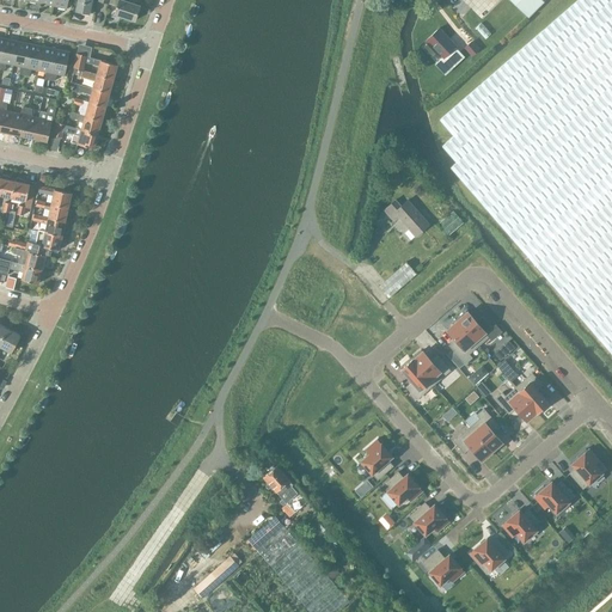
[(78,0),(77,11),(90,14),(92,0),(78,0)]
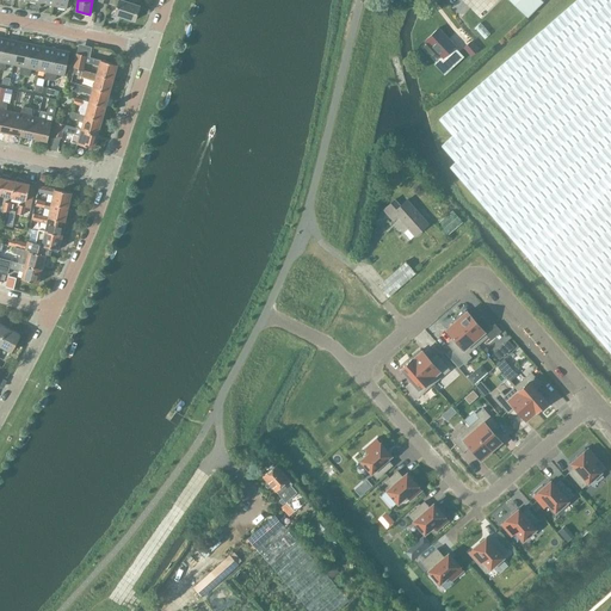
[(135,22),(140,6),(119,0),(100,0),(100,1),(117,7),(115,14),(135,22)]
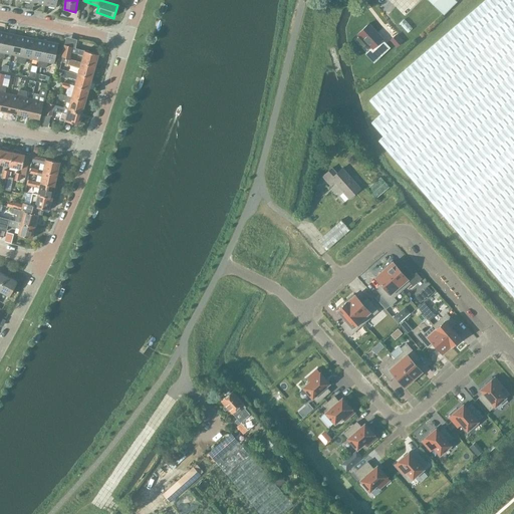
[(513,0),(487,0),(368,101),(380,115),(371,123),(382,138),(378,142),(513,298),(513,0)]
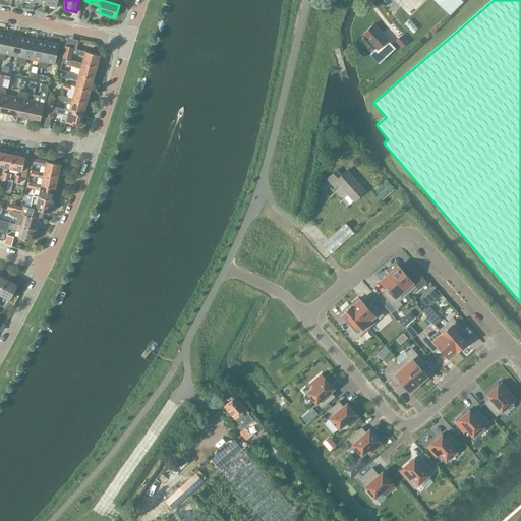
[(463,2),(461,0),(436,0),(451,14),(463,2)]
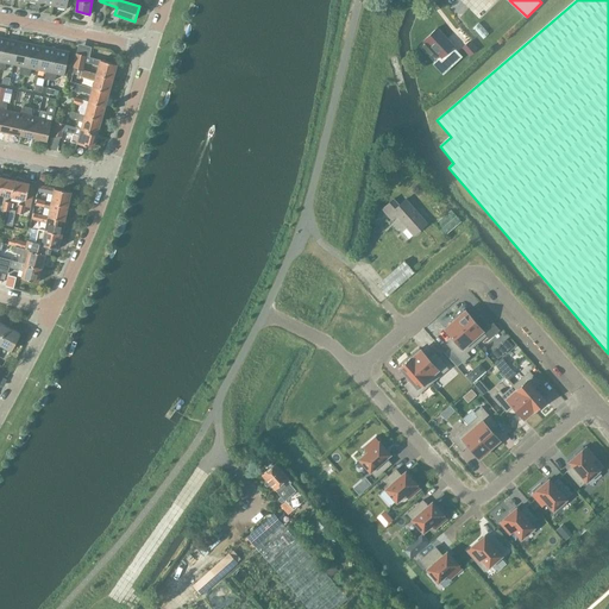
[(443,73),(462,55),(459,51),(454,46),(438,29),(425,42),(441,60),(435,64),(443,73)]
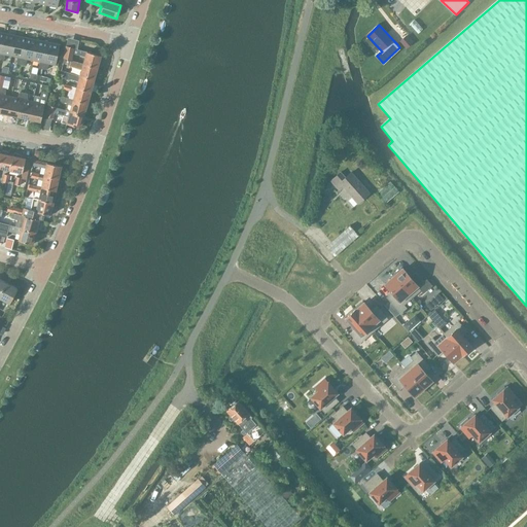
[(11,57),(15,36),(5,34),(0,57),(0,60),(3,61),(5,56),(11,57)]
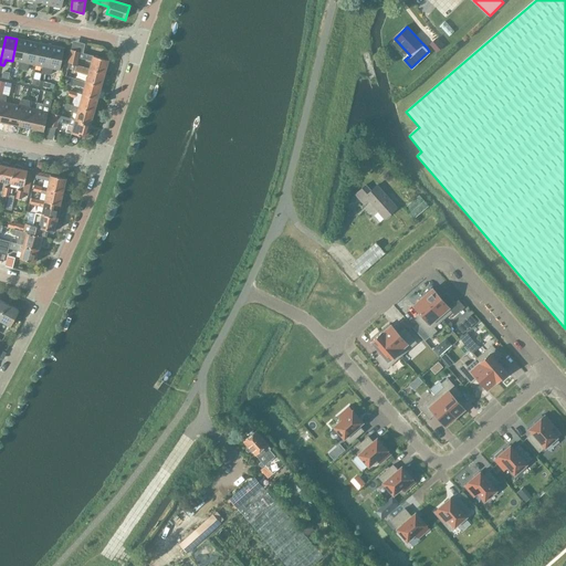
[(23,70),(29,41),(17,39),(12,61),(19,62),(19,69),(23,70)]
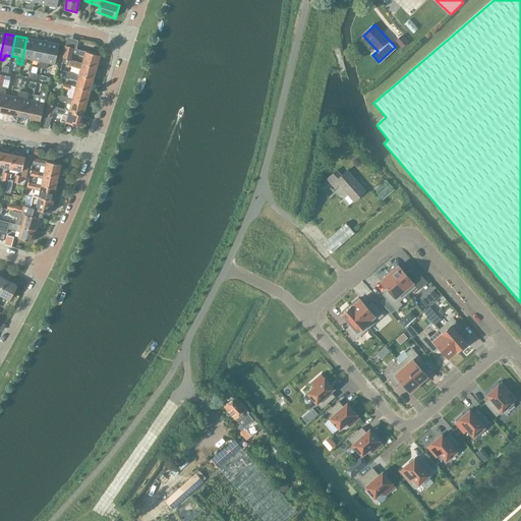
[(396,41),(402,47),(408,43),(401,36),(396,41)]
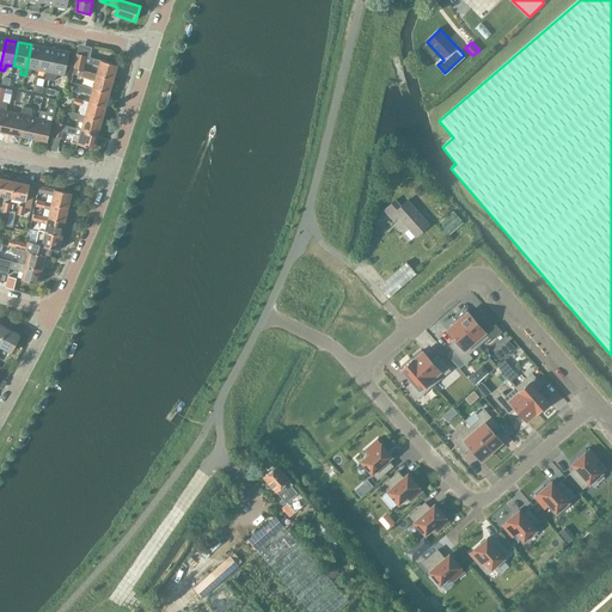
[(38,71),(44,47),(31,44),(25,75),(29,77),(32,69),(38,71)]
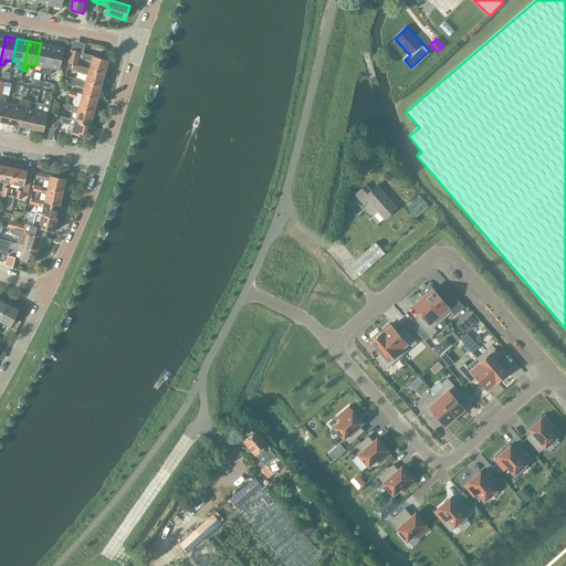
[(46,74),(52,46),(41,43),(35,65),(42,66),(42,74),(46,74)]
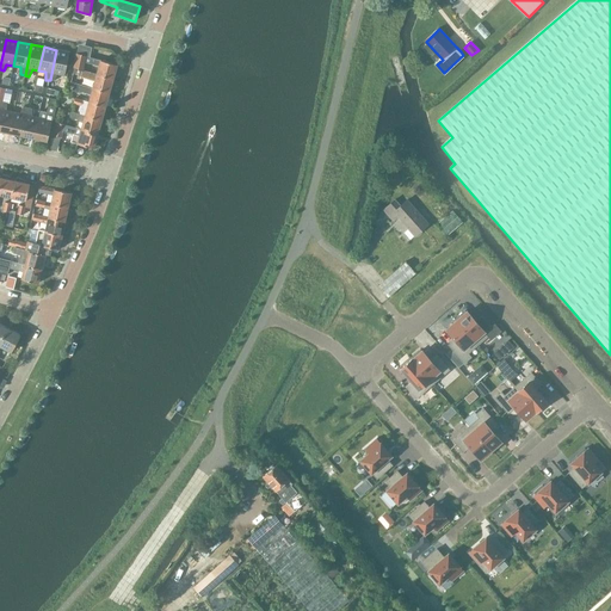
[(56,50),(50,80),(54,81),(57,74),(67,76),(69,68),(66,67),(69,53),(56,50)]
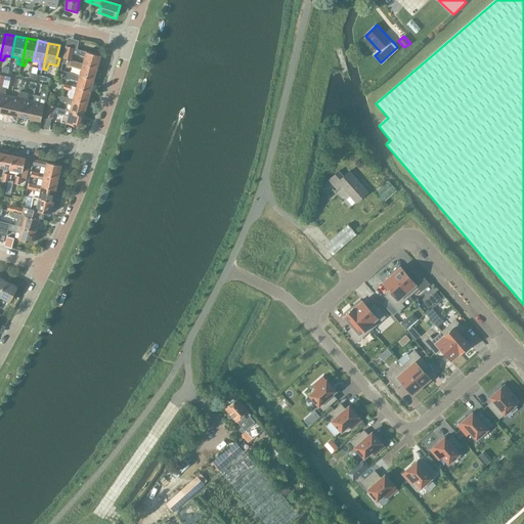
[(86,51),(74,48),(66,46),(63,58),(71,60),(79,62),(83,63),(97,68),(100,55),(86,51)]
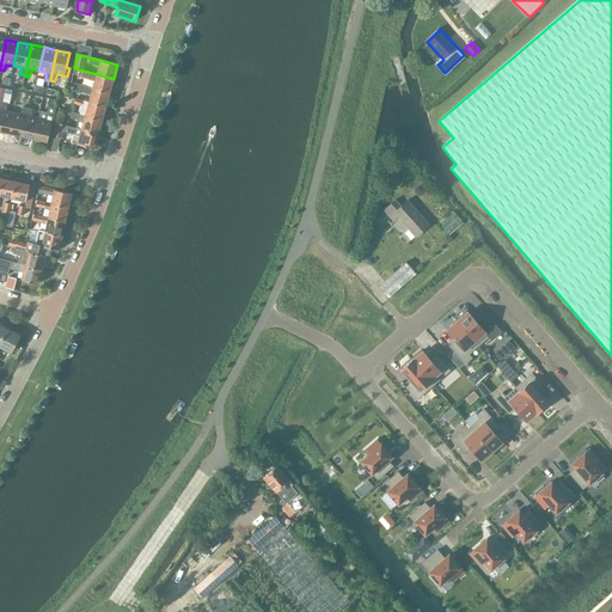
[(92,73),(83,71),(81,77),(90,79),(96,80),(93,89),(110,93),(114,79),(97,74),(92,73)]
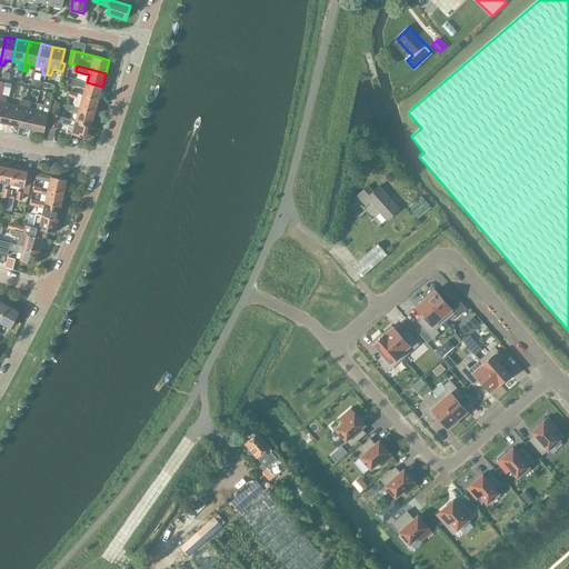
[(87,82),(70,78),(68,85),(73,87),(75,86),(85,88),(83,95),(98,99),(102,87),(87,82)]
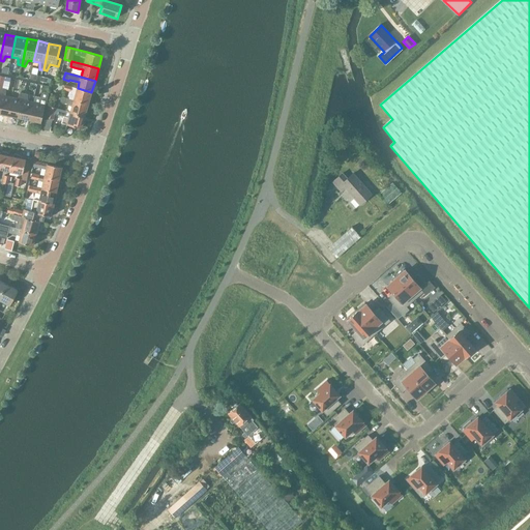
[(91,92),(78,88),(72,87),(65,85),(63,90),(70,92),(68,99),(88,105),(91,92)]
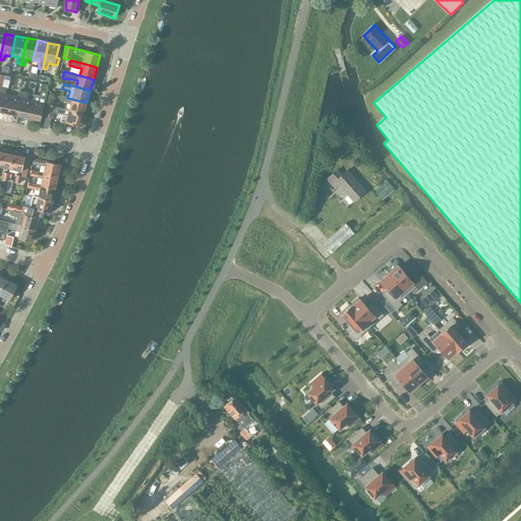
[(33,101),(29,118),(40,121),(48,85),(42,84),(41,90),(42,90),(40,102),(33,101)]
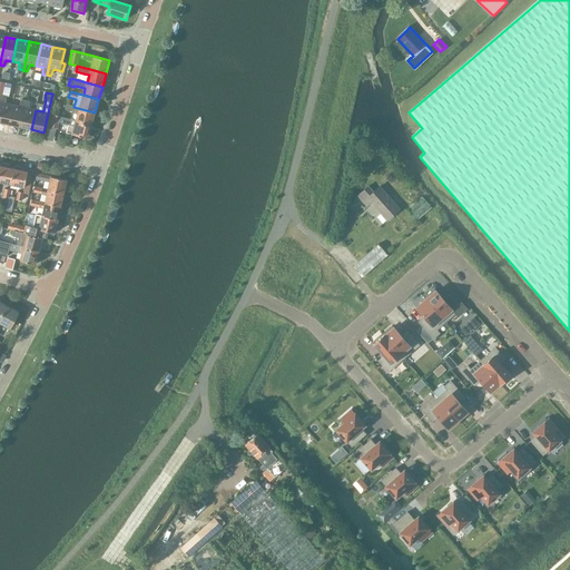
[(0,121),(8,125),(12,105),(6,104),(7,97),(2,96),(0,106),(0,121)]
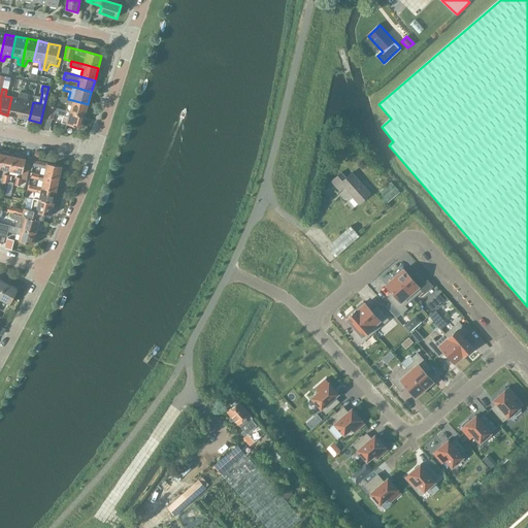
[(19,118),(24,93),(20,93),(18,98),(11,97),(7,116),(19,118)]
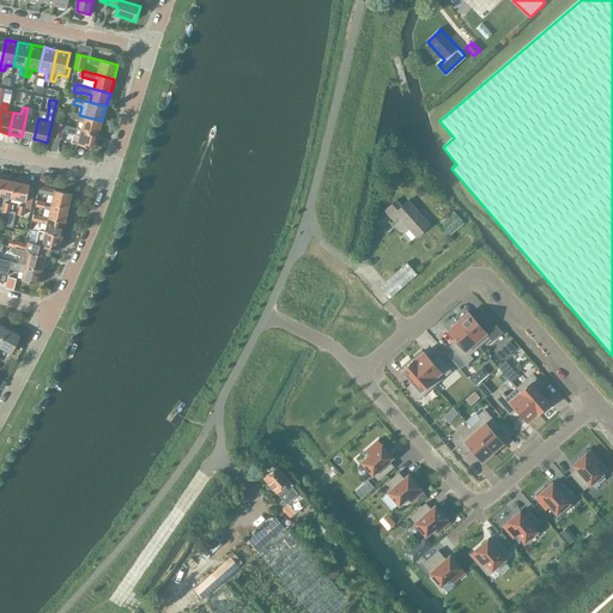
[(34,139),(38,119),(32,117),(32,109),(28,108),(22,137),(34,139)]
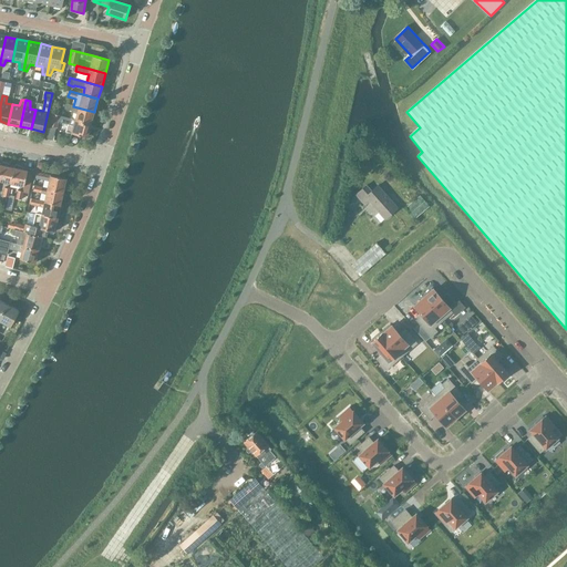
[(94,112),(73,106),(66,104),(64,109),(72,111),(71,113),(78,114),(75,120),(91,124),(94,112)]
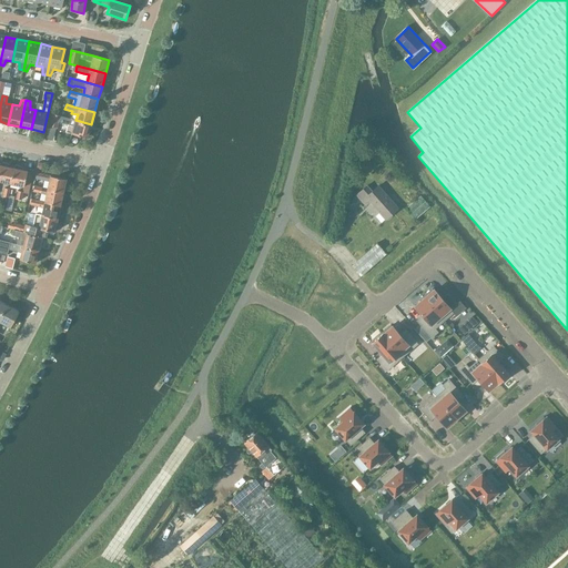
[(91,124),(75,120),(53,113),(50,125),(58,128),(59,122),(74,127),(72,133),(88,138),(91,124)]
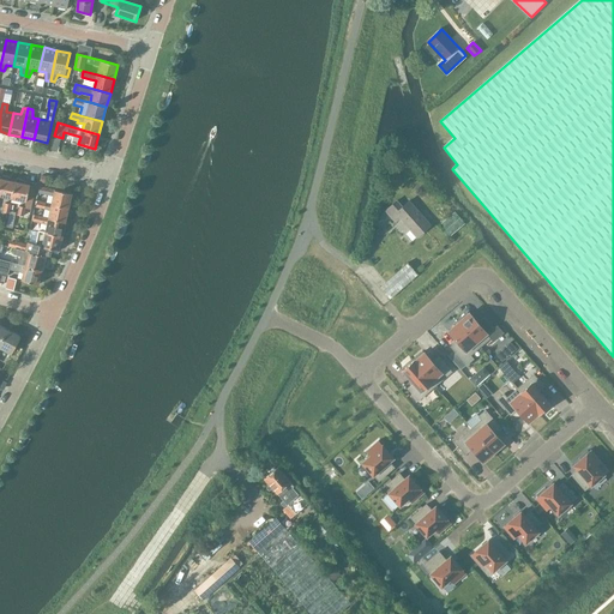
[(1,179),(0,182),(0,196),(12,199),(16,182),(10,181),(11,179),(4,176),(2,180),(1,179)]
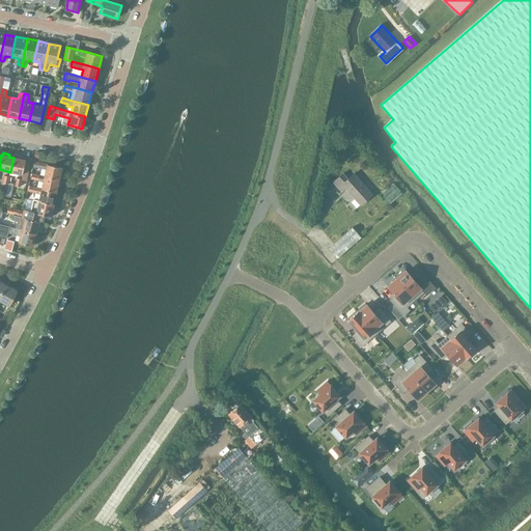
[(14,158),(10,172),(22,174),(21,179),(23,179),(26,180),(30,161),(26,160),(21,159),(21,157),(15,155),(15,158),(14,158)]
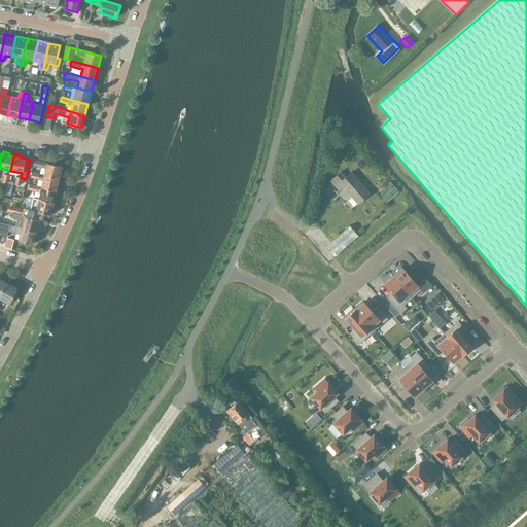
[(33,160),(32,166),(45,169),(44,175),(44,176),(59,179),(62,167),(46,164),(46,163),(34,161),(33,160)]
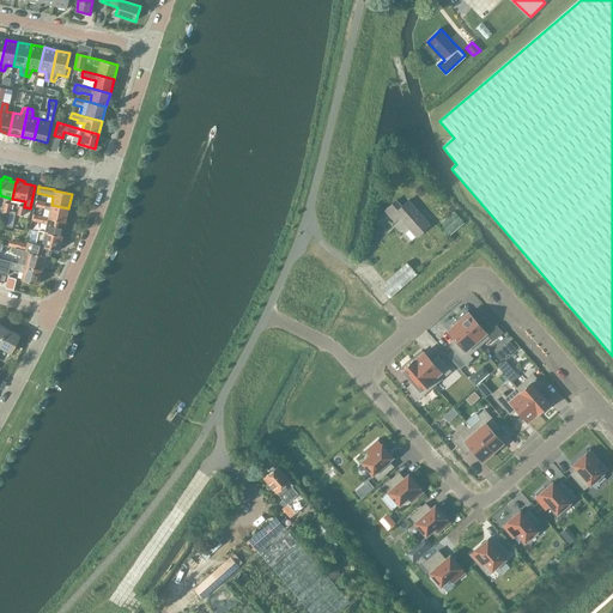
[(384,211),(394,222),(399,218),(417,237),(430,225),(408,201),(401,206),(396,200),(384,211)]
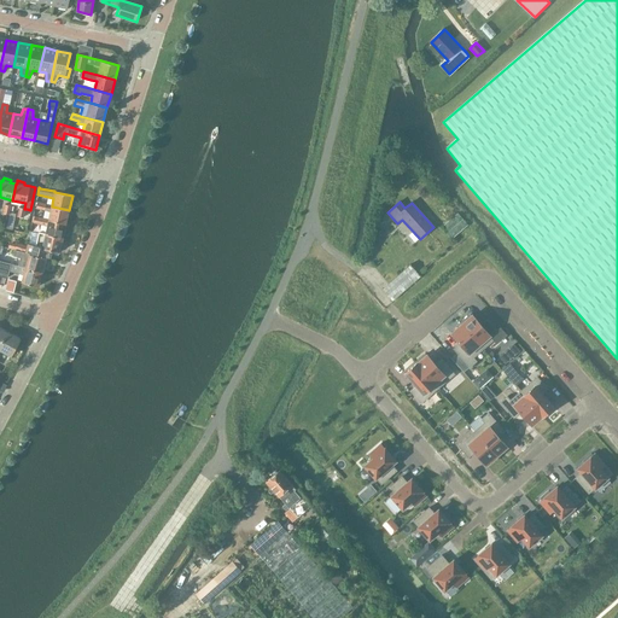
[(38,203),(36,209),(51,213),(48,220),(66,225),(69,210),(52,207),(52,205),(38,203)]
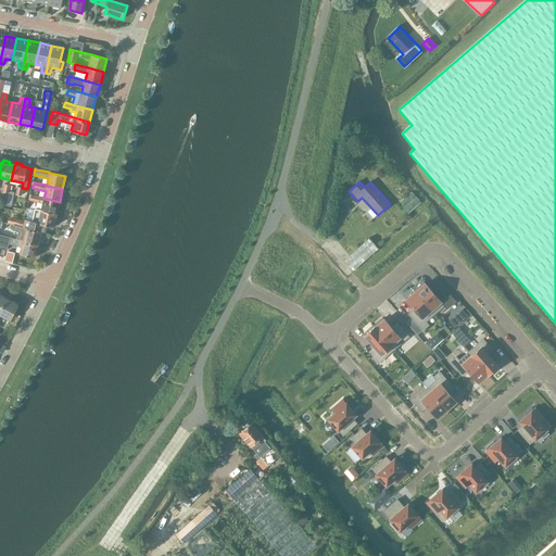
[(406,216),(420,202),(412,192),(396,205),(406,216)]
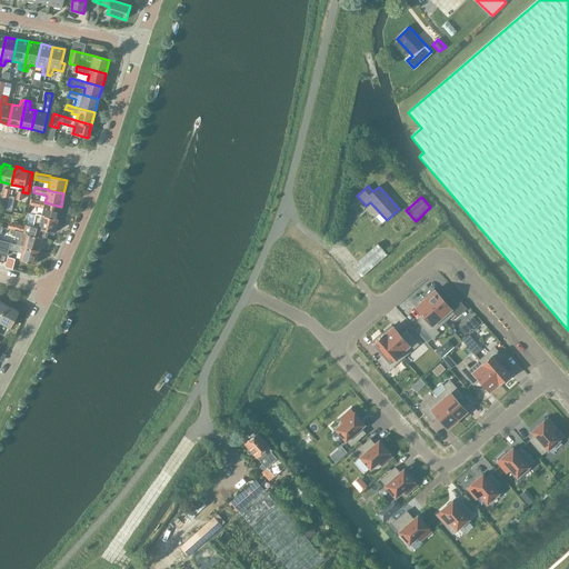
[(33,200),(33,206),(43,207),(42,216),(58,219),(61,207),(45,202),(33,200)]
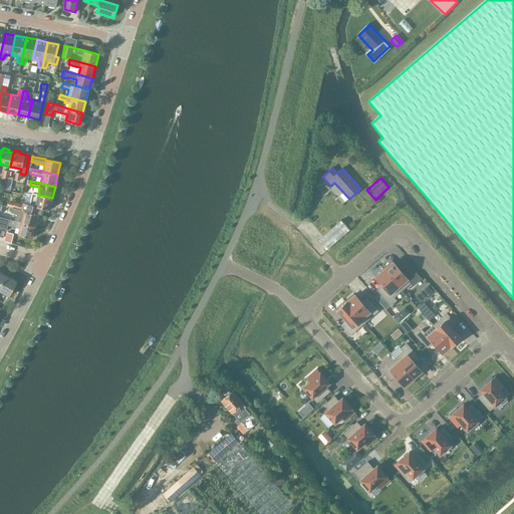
[(13,208),(38,215),(42,216),(44,209),(49,210),(52,198),(38,195),(32,194),(30,205),(24,203),(23,205),(14,203),(13,208)]
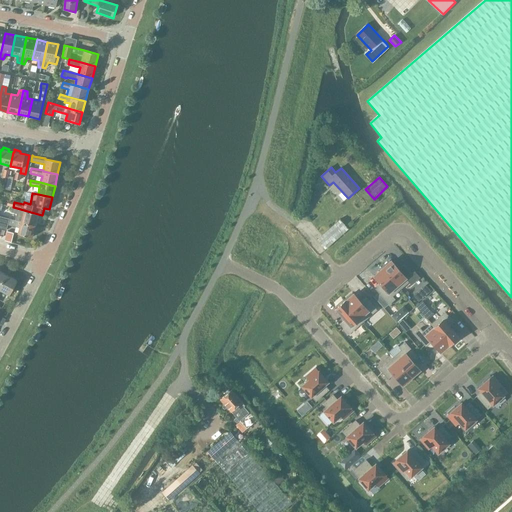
[(13,207),(12,212),(17,213),(15,221),(21,222),(22,222),(35,226),(38,214),(13,207)]
